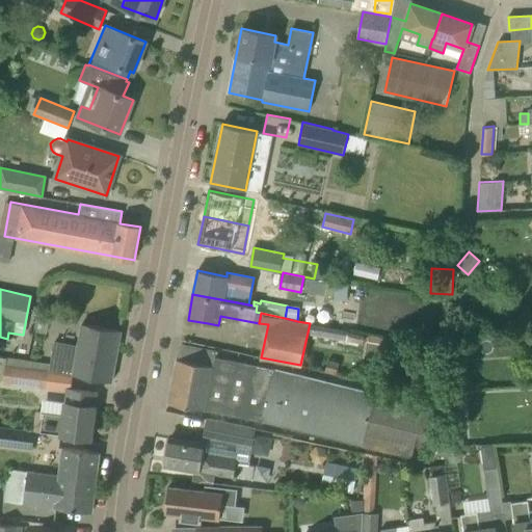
[(50,370),(111,382),(121,330),(82,323),(78,345),(55,341),(50,370)]
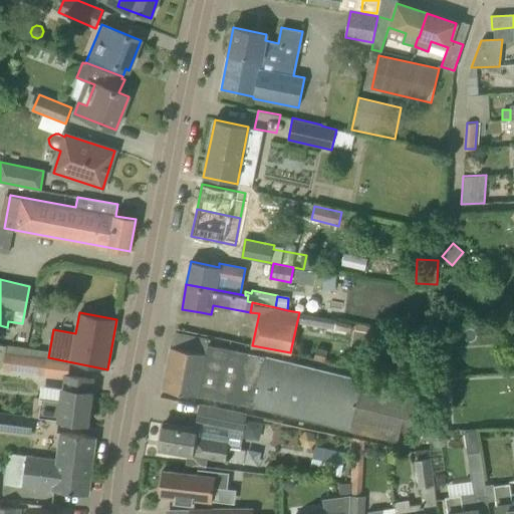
[(171,346),(162,389),(182,393),(250,405),(398,443),(402,428),(421,432),(429,397),(265,354),(208,343),(209,339),(175,333),(173,347),(171,346)]
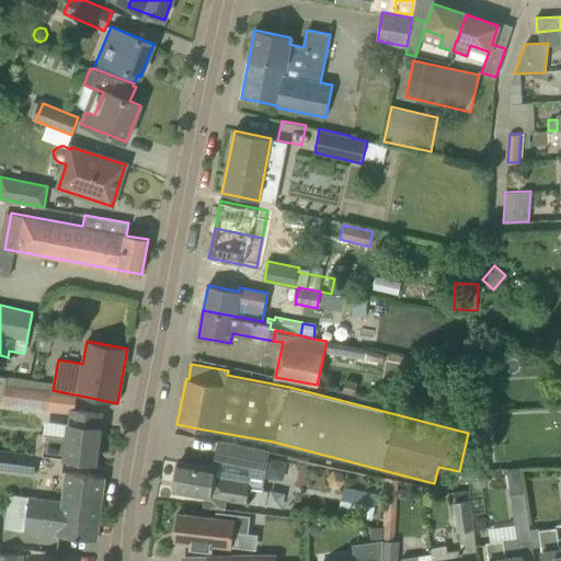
[(48,410),(52,382),(7,377),(7,384),(4,384),(2,401),(2,403),(48,410)]
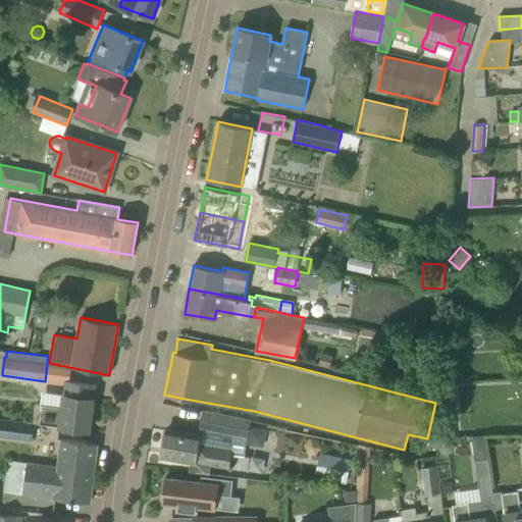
[(321,353),(318,364),(329,367),(332,356),(321,353)]
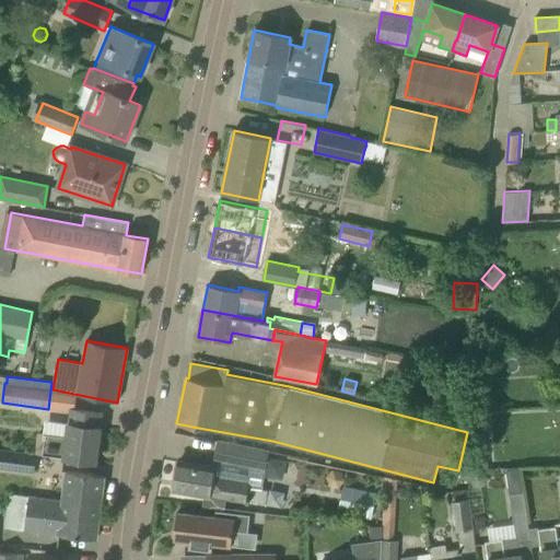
[(42,440),(44,440),(43,456),(96,462),(102,413),(80,410),(70,409),(66,438),(43,434),(42,440)]
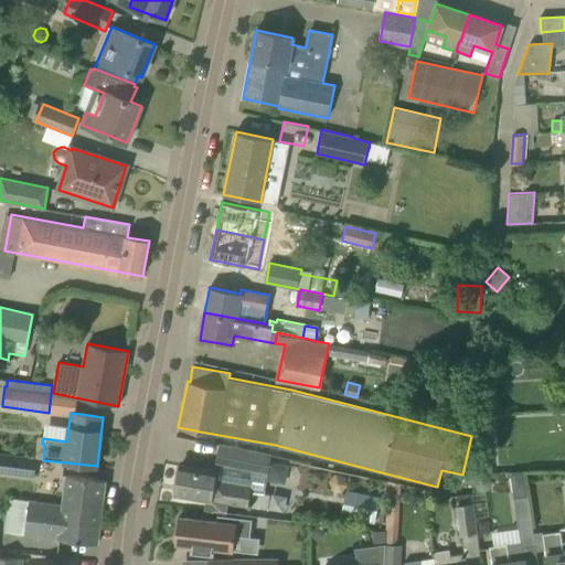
[(251,492),(252,487),(254,472),(267,475),(270,456),(221,445),(216,471),(202,469),(180,466),(176,494),(196,498),(206,499),(204,509),(227,513),(228,503),(264,509),(267,509),(269,494),(251,492)]
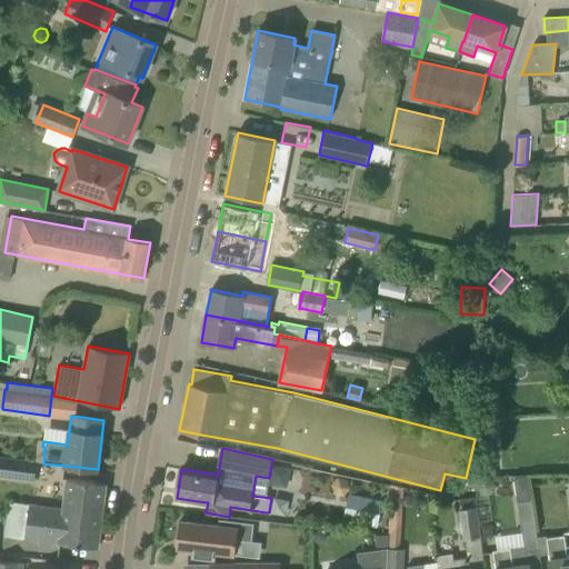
[(0,476),(35,481),(38,461),(0,455),(0,476)]
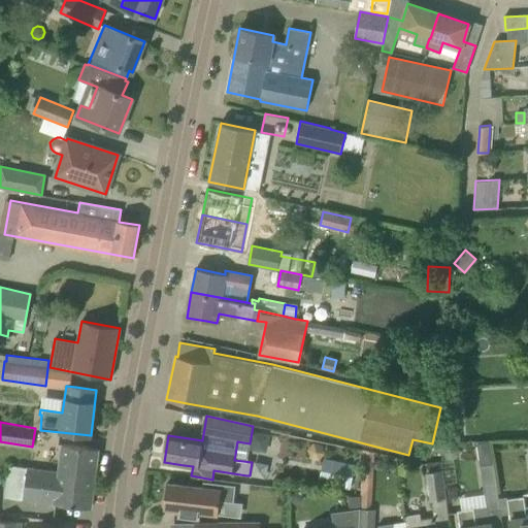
[(499,505),(490,441),(476,441),(481,467),(484,484),(488,507),(458,512),(459,527),(491,527),(491,524),(490,524),(488,512),(500,509),(499,505)]
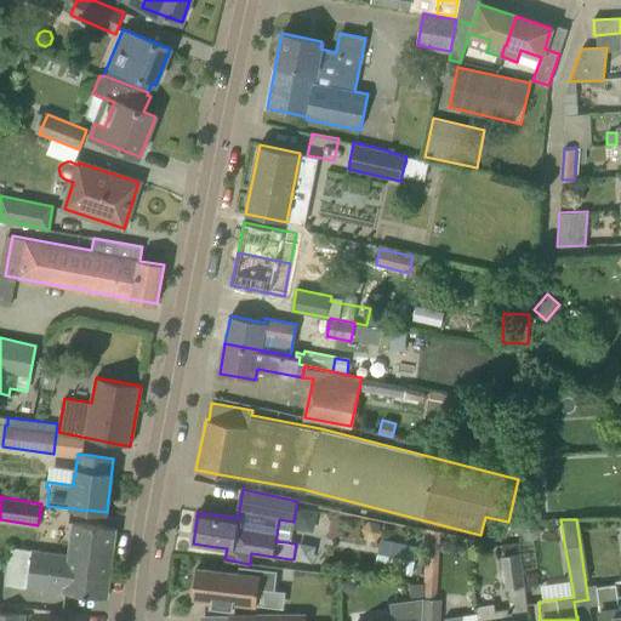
[(6,564),(66,570),(109,577),(115,529),(78,523),(73,556),(7,547),(6,564)]
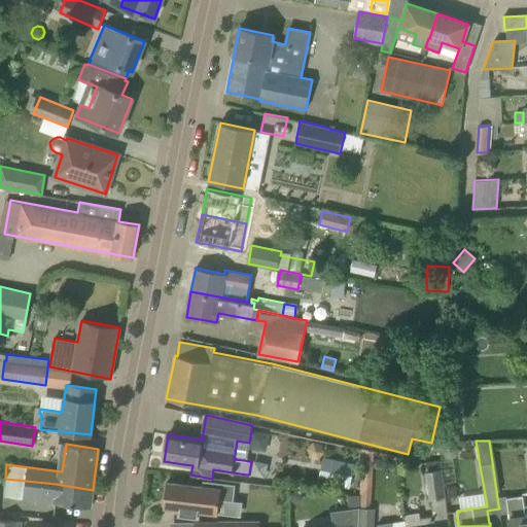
[(317,480),(348,486),(353,462),(322,456),(317,480)]
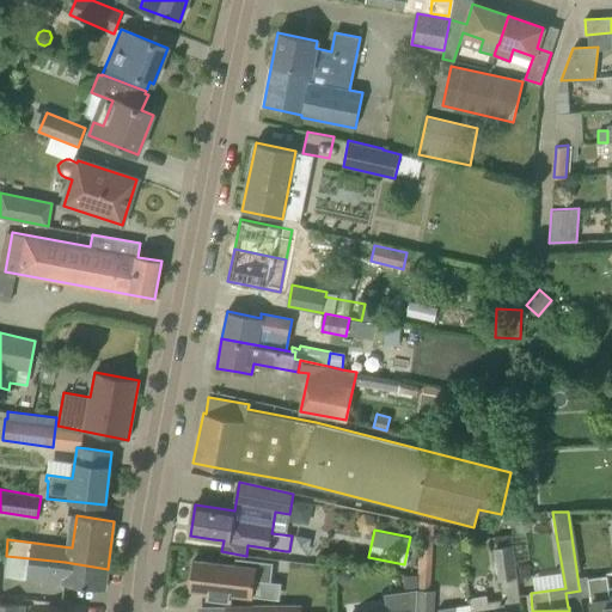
[(490,549),(495,582),(518,579),(513,545),(490,549)]
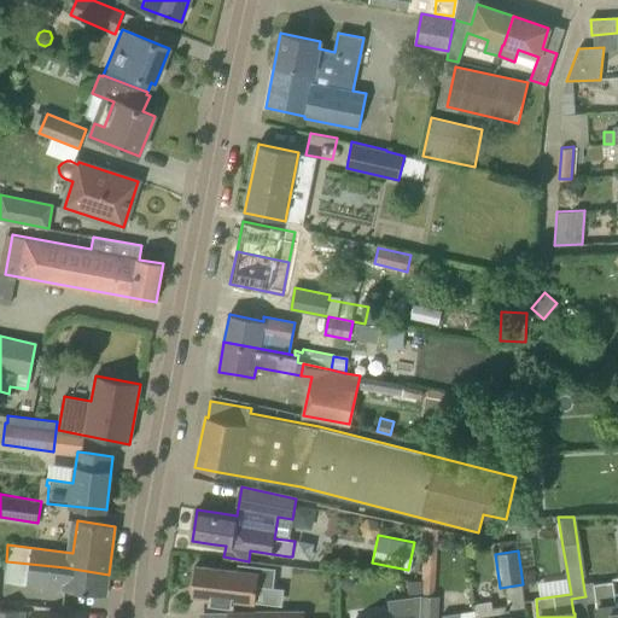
[(65,567),(6,561),(4,582),(106,595),(109,575),(65,567)]
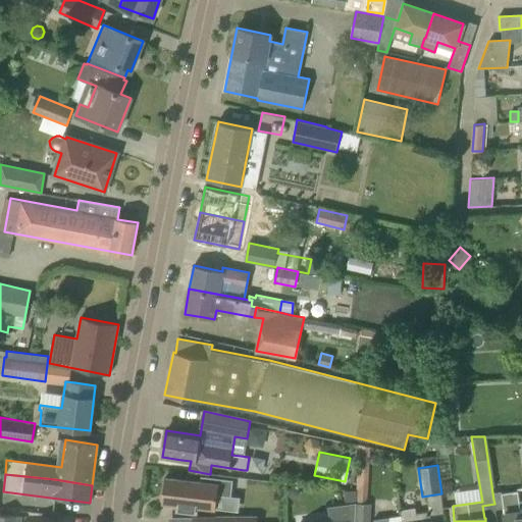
[(164,478),(161,503),(176,505),(175,511),(197,513),(198,507),(215,509),(217,494),(230,497),(232,480),(201,476),(200,482),(164,478)]
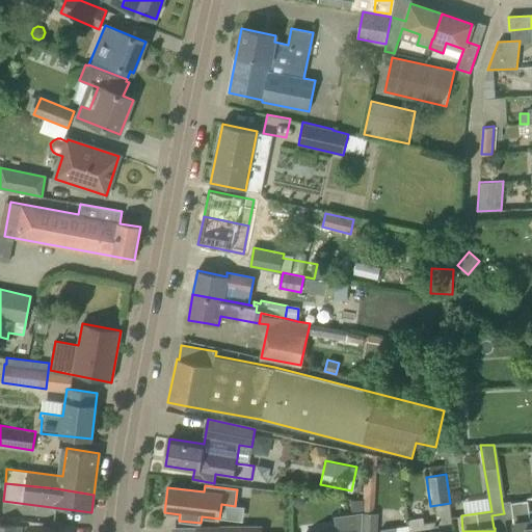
[(295,498),(294,502),(296,506),(300,507),(303,506),(306,502),(303,498),(299,496),(295,498)]
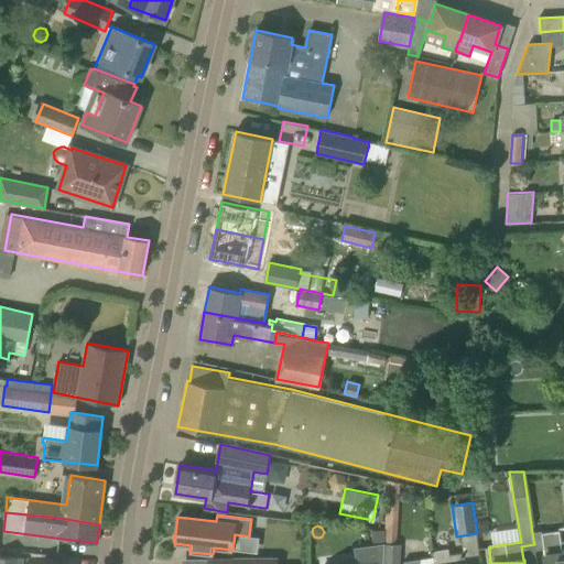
[(563,563),(563,551),(562,552),(560,530),(545,532),(545,530),(532,531),(533,540),(542,539),(545,563),(563,563)]
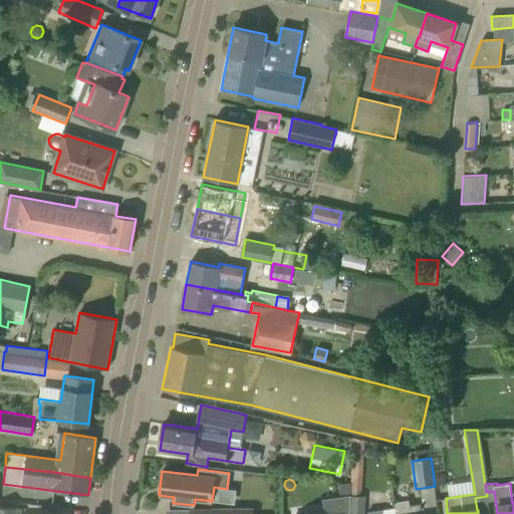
[(348,513),(350,499),(350,496),(324,500),(326,513),(322,513),(348,513)]
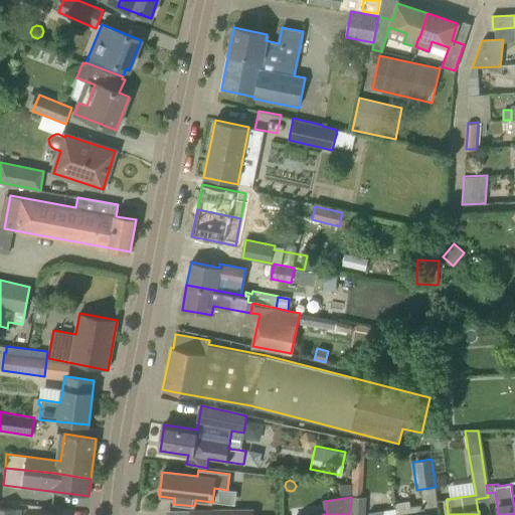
[(351,500),(349,514),(364,514),(365,501),(351,500)]
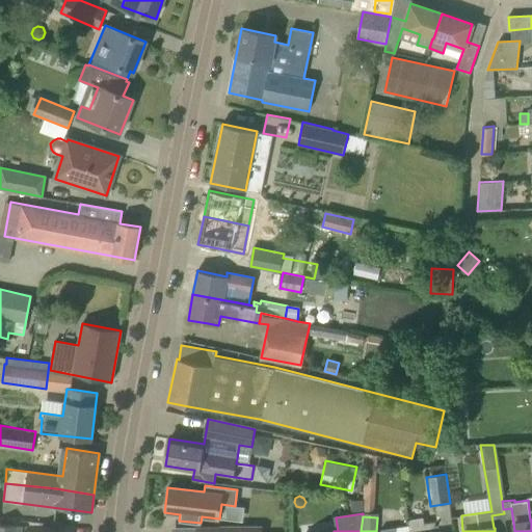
[(440,531),(439,523),(424,525),(423,517),(408,521),(409,527),(409,531),(440,531)]
